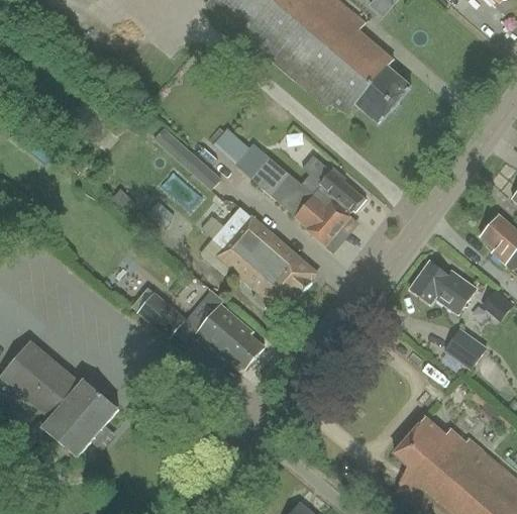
[(378,124),(411,86),(387,66),(393,59),(358,29),(365,21),(339,0),(208,0),(205,4),(328,108),(331,104),(347,111),(354,104),(378,124)]
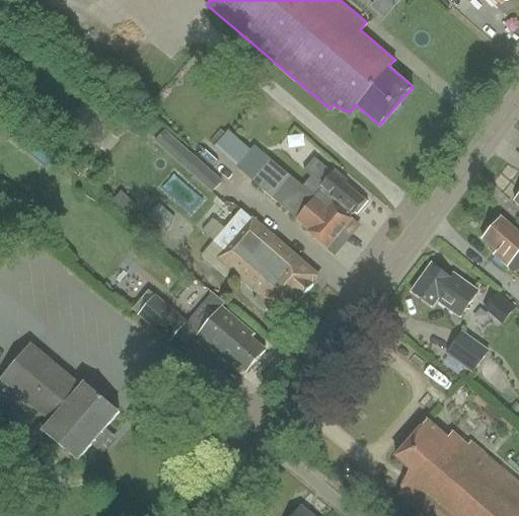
[(212,191),(222,179),(164,129),(155,140),(212,191)]
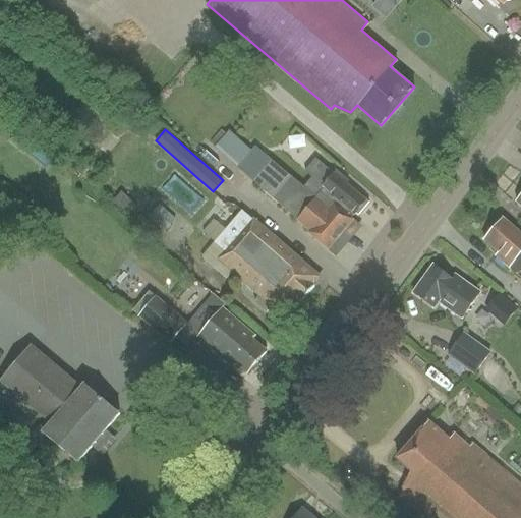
[(229,129),(215,147),(309,228),(306,231),(325,247),(352,215),(350,213),(352,211),(319,183),(313,189),(303,181),(301,183),(255,145),(251,149),(229,129)]
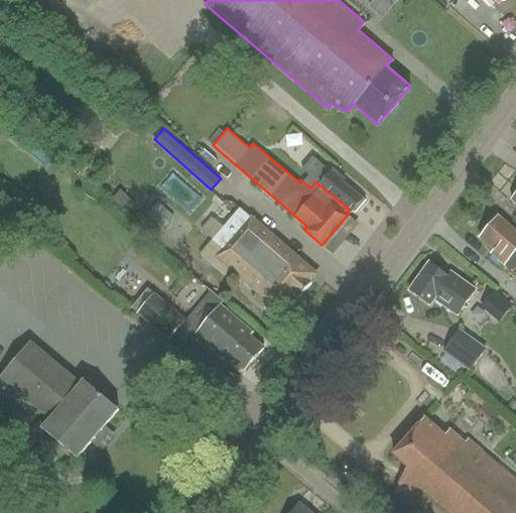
[(308,170),(300,179),(310,187),(315,181),(349,209),(351,206),(354,208),(364,196),(355,187),(354,187),(342,177),(344,175),(332,165),(330,168),(313,154),(303,166),(308,170)]
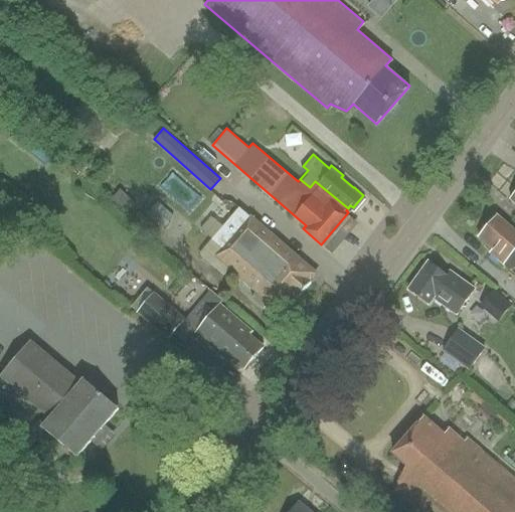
[(161,225),(173,215),(159,199),(147,209),(161,225)]
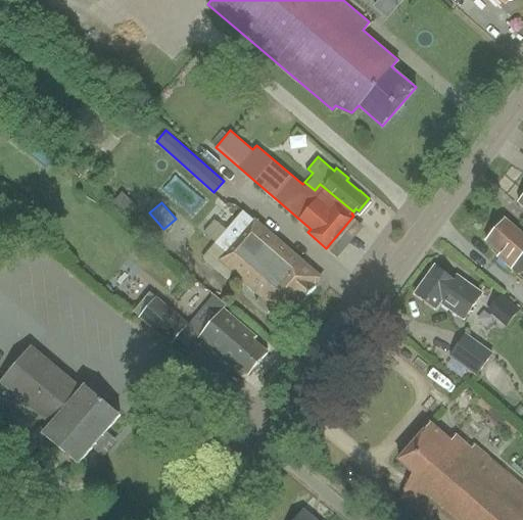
[(289,312),(320,277),(242,209),(215,242),(228,253),(222,261),(264,297),(262,299),(272,309),(278,301),(289,312)]
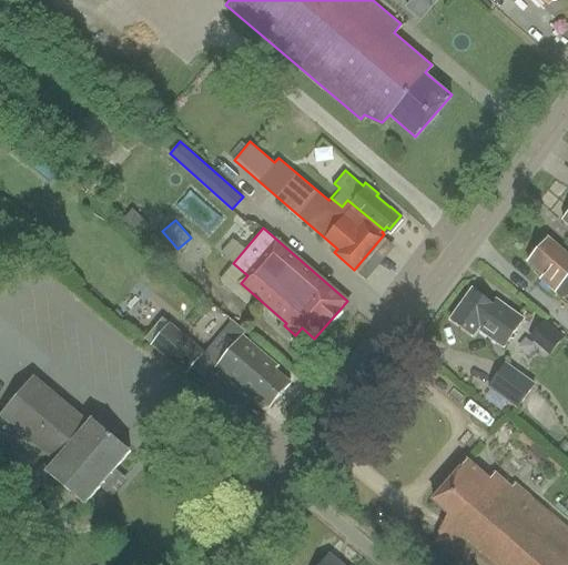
[(567,252),(547,235),(527,260),(544,273),(540,278),(563,296),(566,295),(567,293),(567,252)]
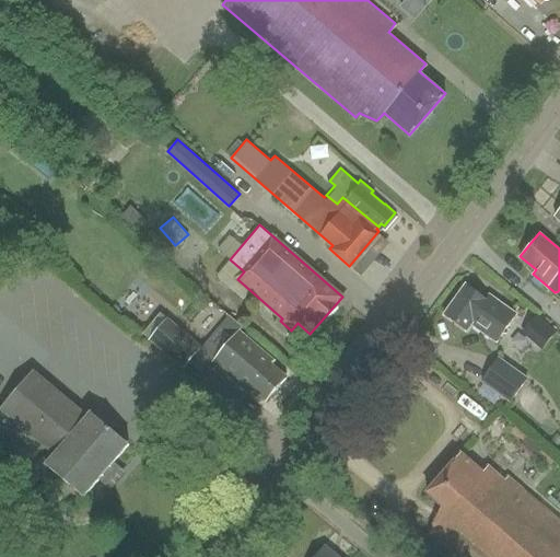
[(496,337),(514,311),(490,294),(488,298),(466,282),(445,312),(466,327),(471,320),(496,337)]
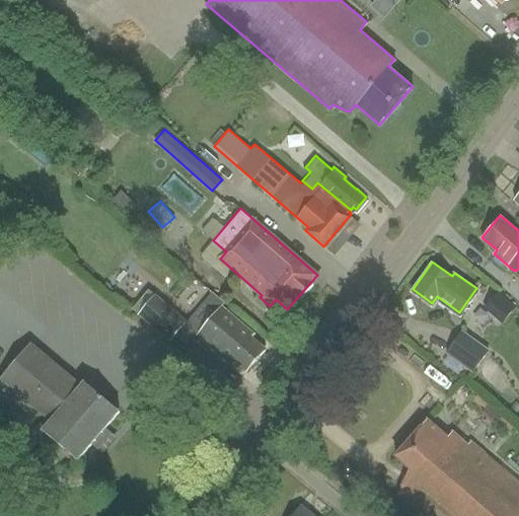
[(233,307),(213,291),(180,328),(203,347),(206,343),(231,365),(234,361),(246,371),(265,350),(249,337),(253,332),(229,311),(233,307)]
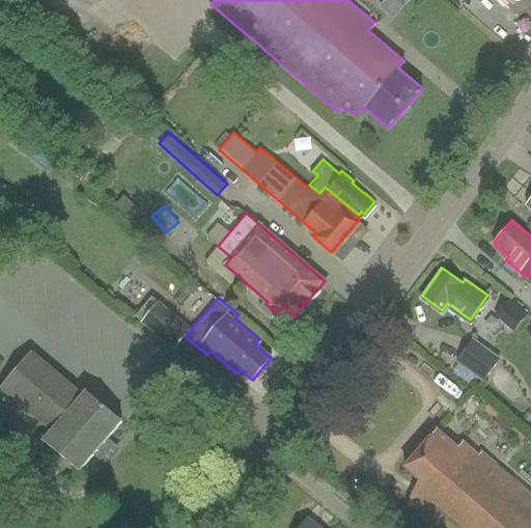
[(143,318),(175,345),(191,326),(160,300),(143,318)]
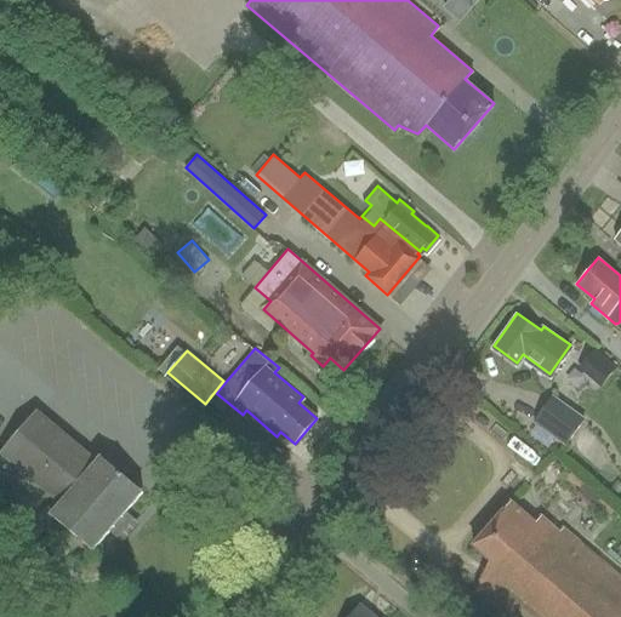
[(585,418),(553,395),(534,421),(565,444),(585,418)]
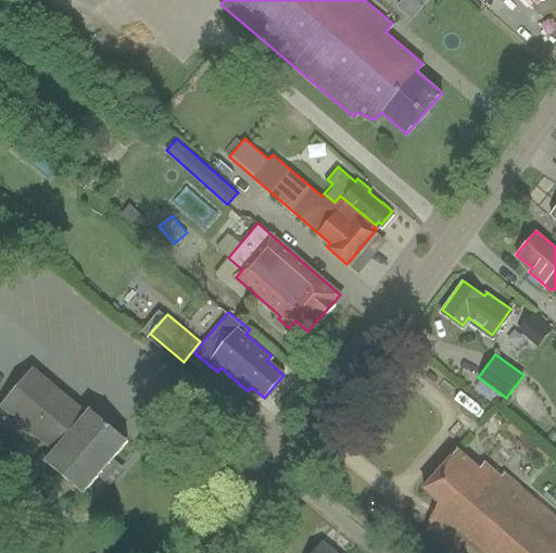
[(33,367),(0,409),(52,451),(43,461),(84,494),(101,473),(105,476),(117,462),(114,459),(129,440),(89,409),(86,412),(33,367)]
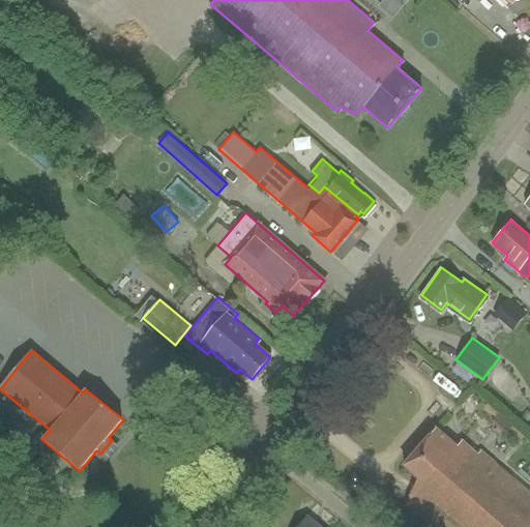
[(501,410),(492,419),(503,432),(513,422),(501,410)]
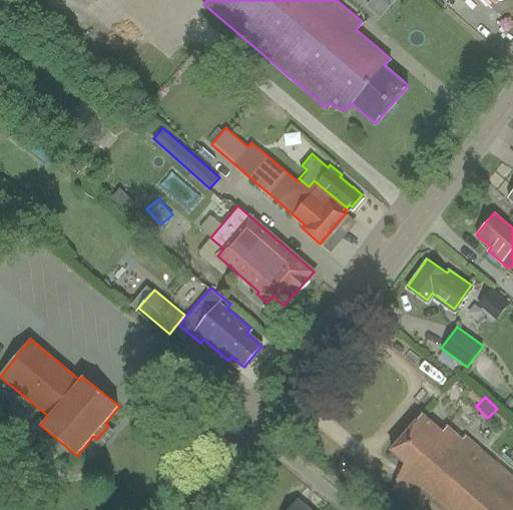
[(420,509),(512,509),(512,474),(465,434),(462,437),(448,425),(443,430),(422,412),(391,448),(406,461),(393,486),(420,509)]
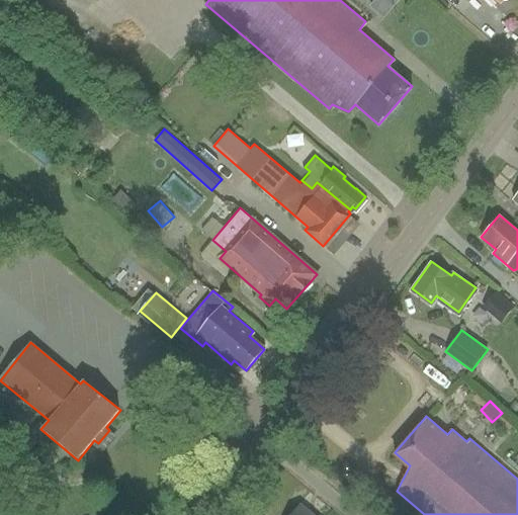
[(314,514),(301,503),(290,514),(314,514)]
